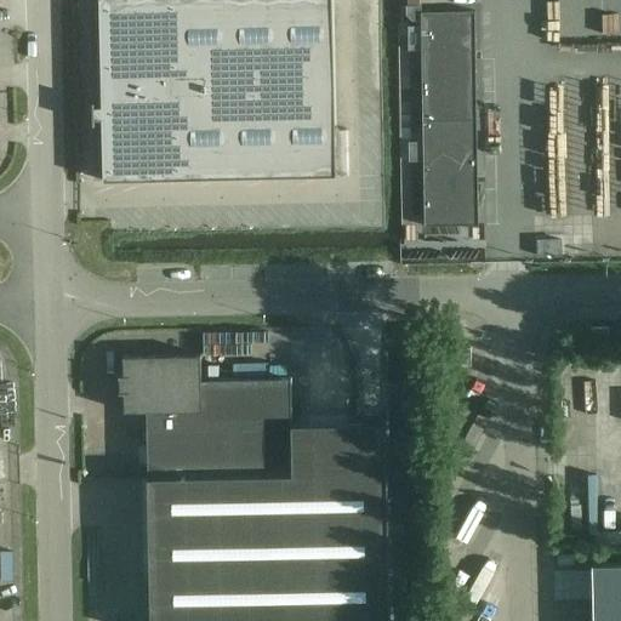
[(93,124),(96,124),(96,119),(103,118),(104,181),(336,176),(331,0),(100,0),(103,108),(96,108),(95,102),(93,102),(93,124)]
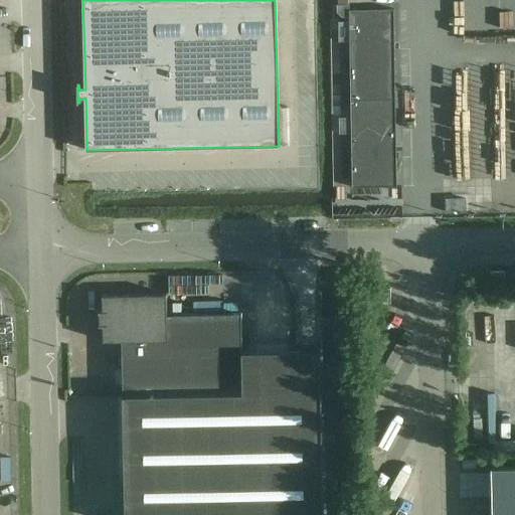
[(352,188),(397,187),(393,10),(349,11),(352,188)]
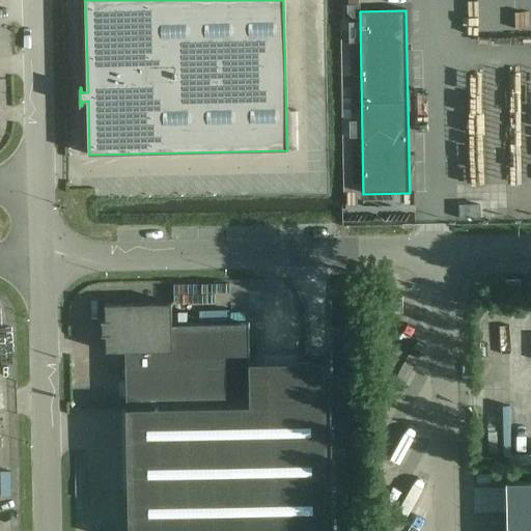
[(523,283),(507,283),(507,298),(523,298),(523,283)]
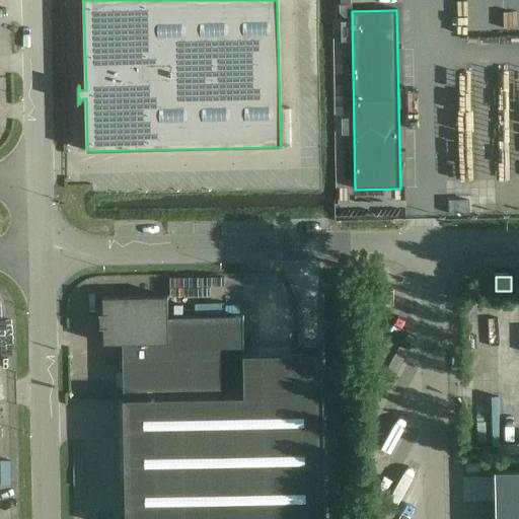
[(392,308),(392,293),(380,294),(380,308),(392,308)]
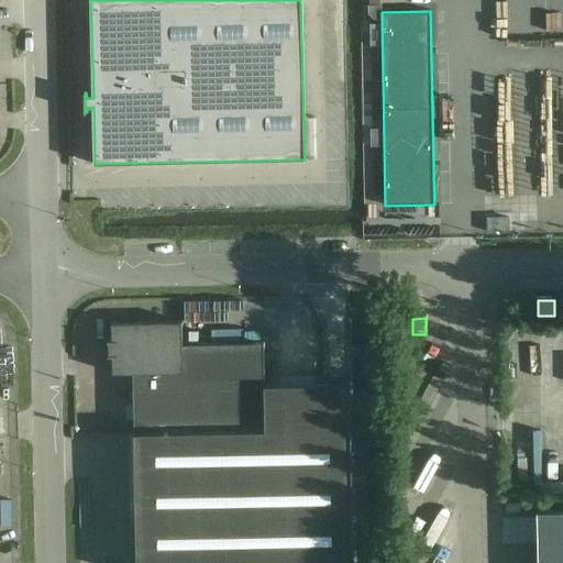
[(139,433),(266,430),(265,388),(265,342),(183,344),(183,321),(112,323),(112,340),(108,340),(109,356),(113,356),(113,373),(133,373),(134,433),(139,433)]
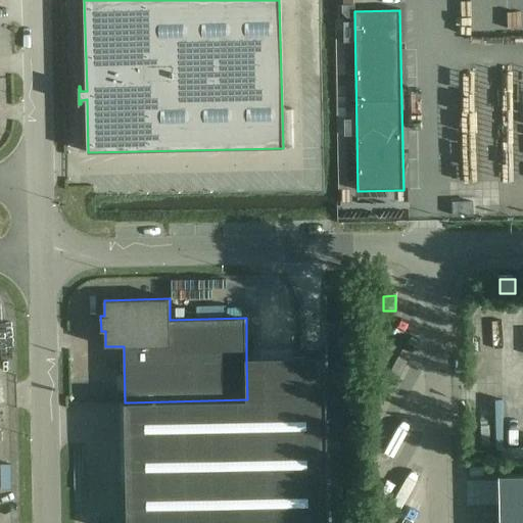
[(247,399),(129,402),(130,496),(129,522),(320,522),(319,360),(316,360),(246,361),(247,399)]
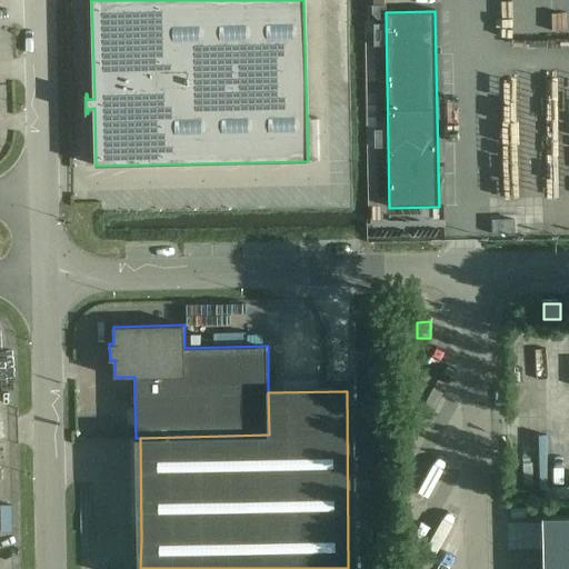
[(568,486),(546,487),(546,498),(568,497),(568,486)]
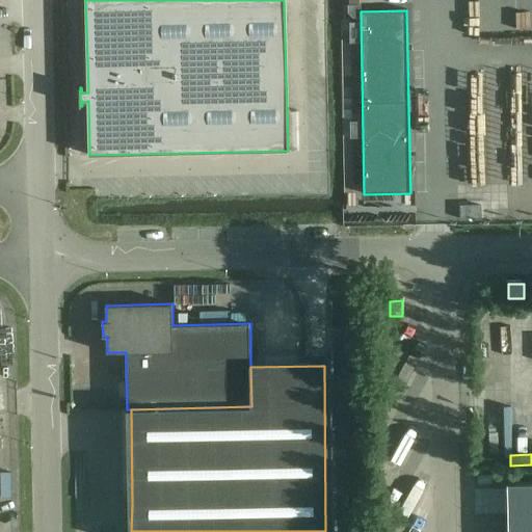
[(531,531),(531,482),(508,483),(508,531),(531,531)]
